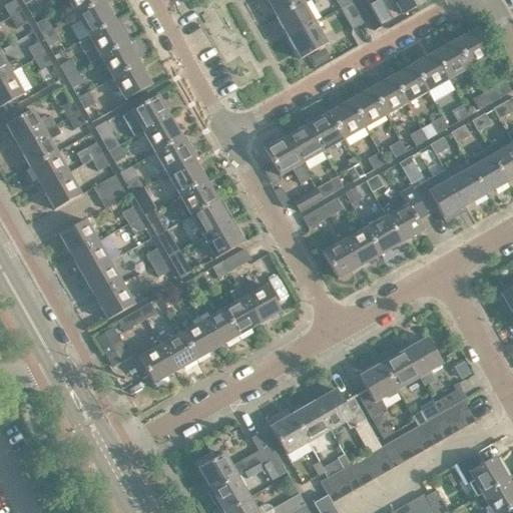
[(8,17),(19,11),(13,0),(2,6),(8,17)]
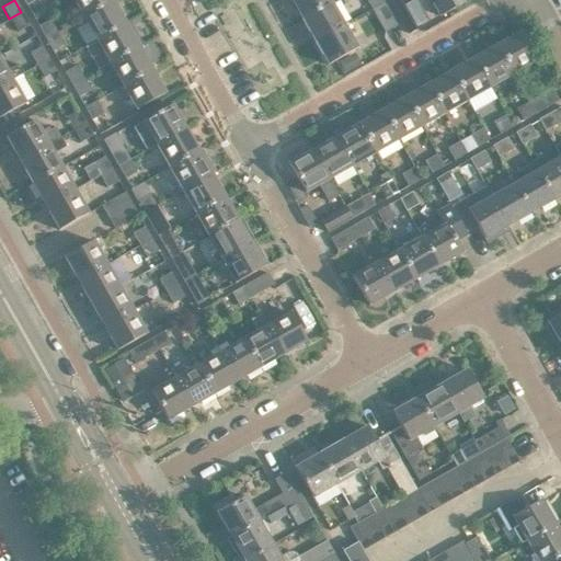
[(111,0),(72,0),(82,18),(112,0),(111,0)]
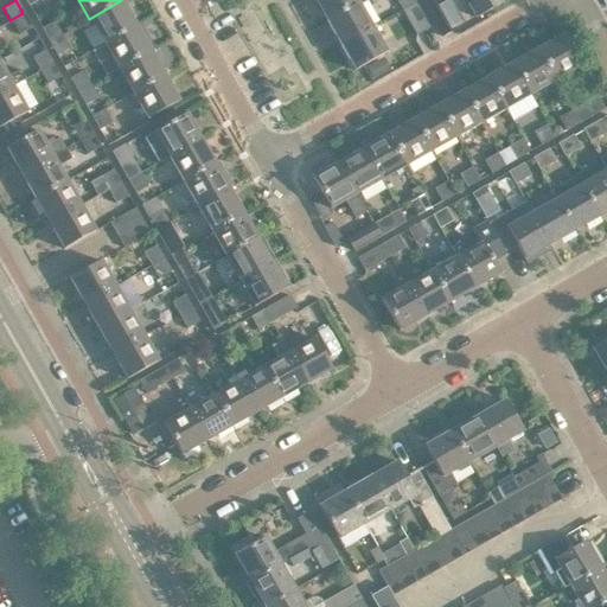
[(103,44),(135,26),(121,0),(89,19),(103,44)]
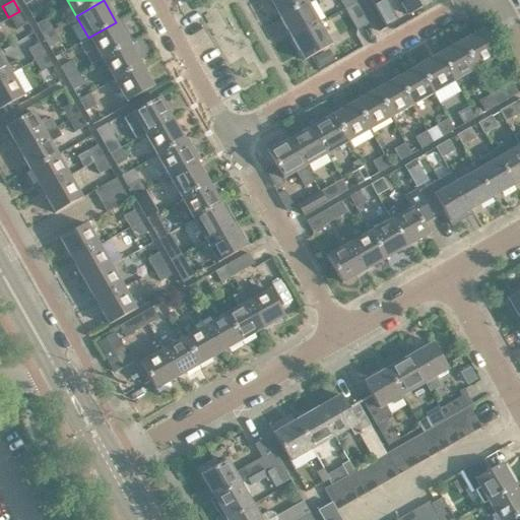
[(306,1),(305,0),(268,0),(278,17),(306,1)]
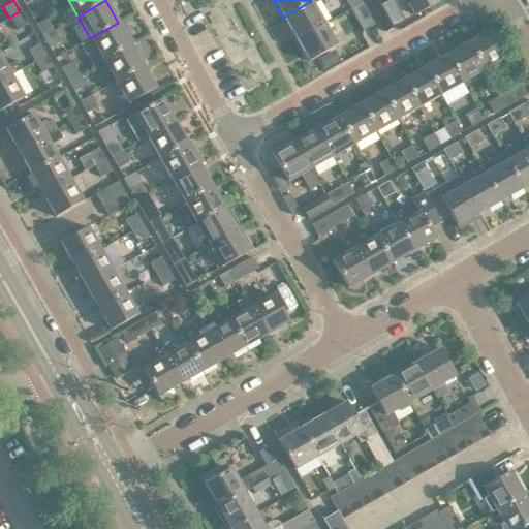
[(344,0),(349,8),(361,2),(359,0),(344,0)]
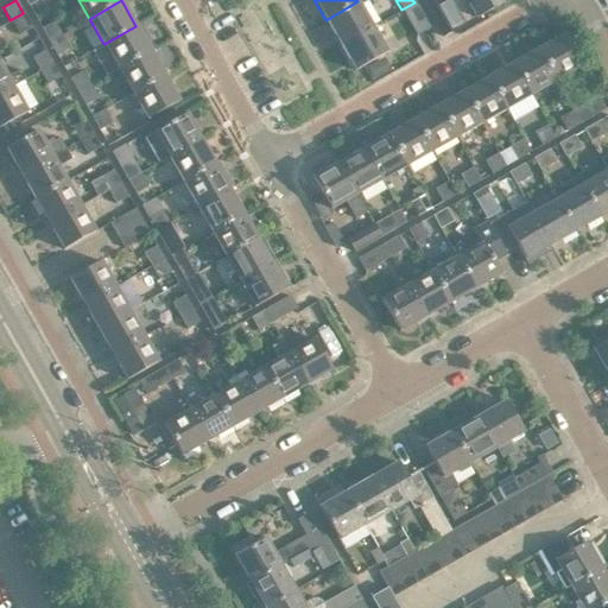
[(422,0),(435,24),(448,17),(438,0),(422,0)]
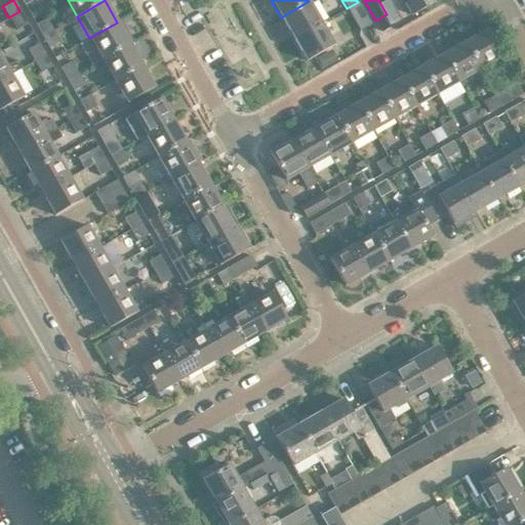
[(409,0),(404,3),(411,14),(436,0),(409,0)]
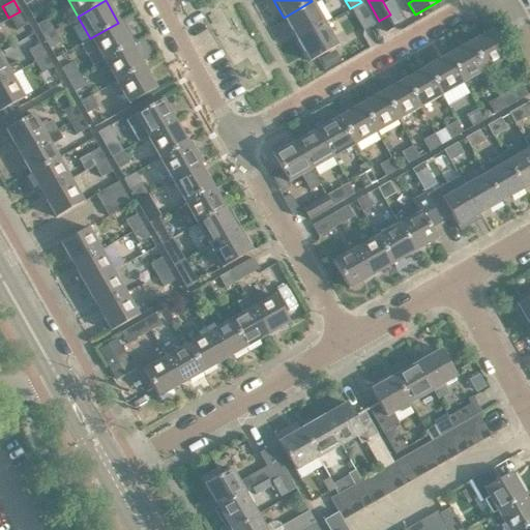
[(324,23),(312,1),(284,18),(296,39),(324,23)]
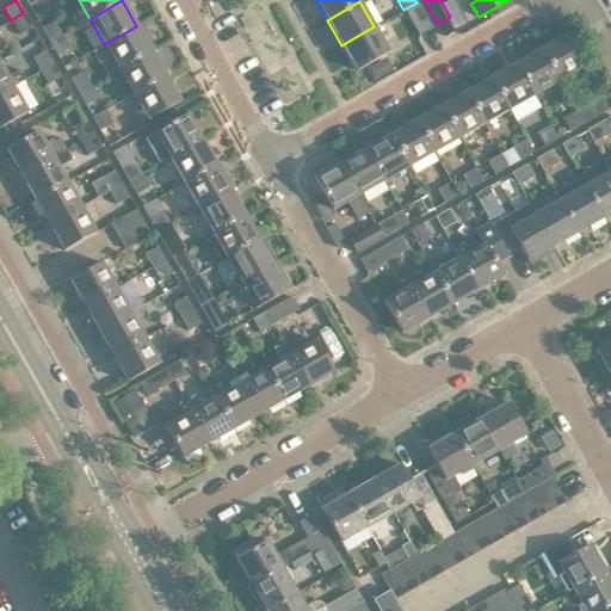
[(418,35),(431,28),(417,2),(403,10),(418,35)]
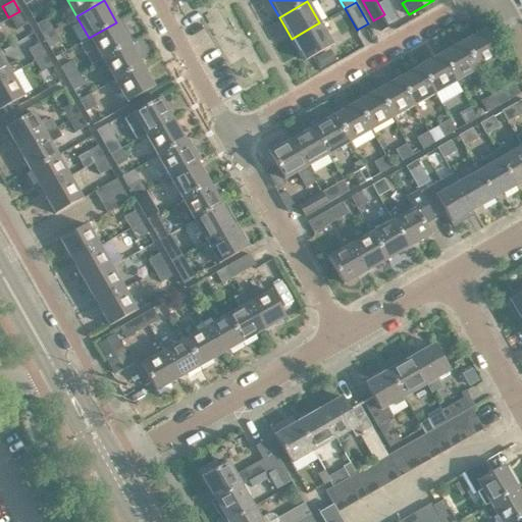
[(15,30),(27,22),(19,11),(8,17),(15,30)]
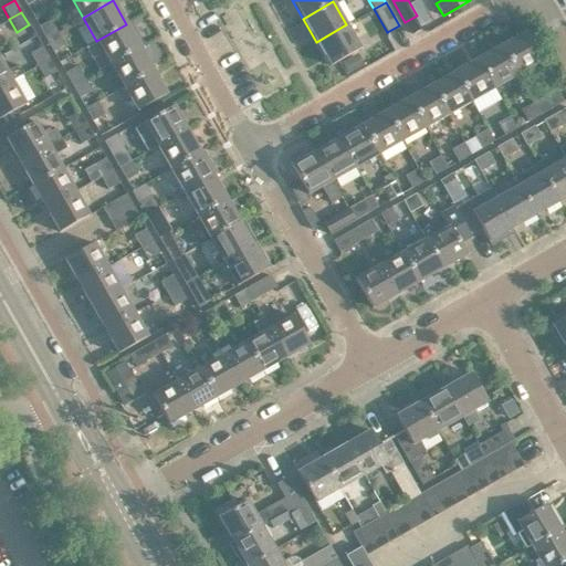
[(44,39),(56,32),(49,20),(38,27),(44,39)]
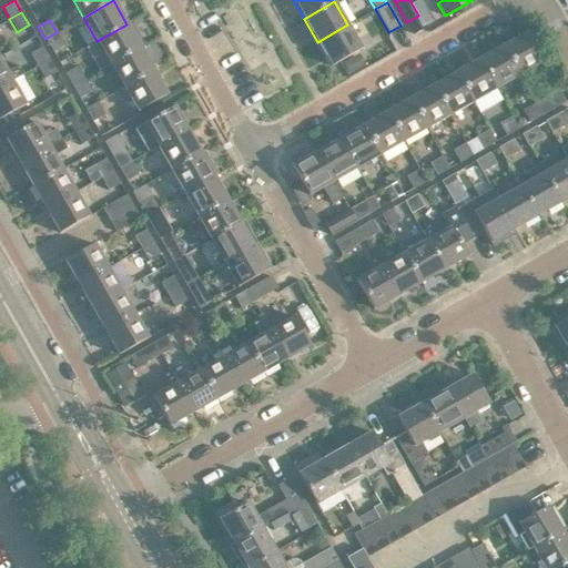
[(140,48),(127,24),(97,41),(110,64),(140,48)]
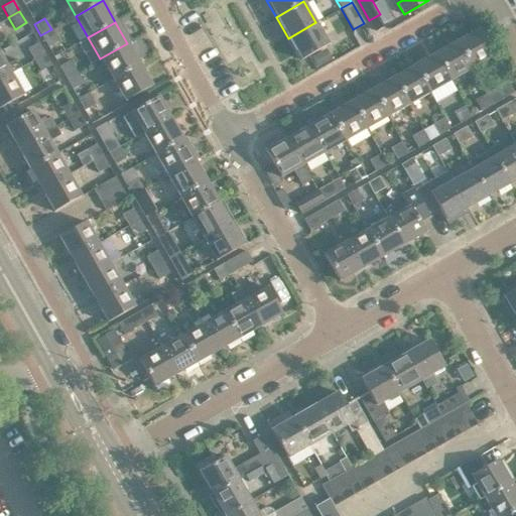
[(300,59),(328,44),(315,22),(288,38),(300,59)]
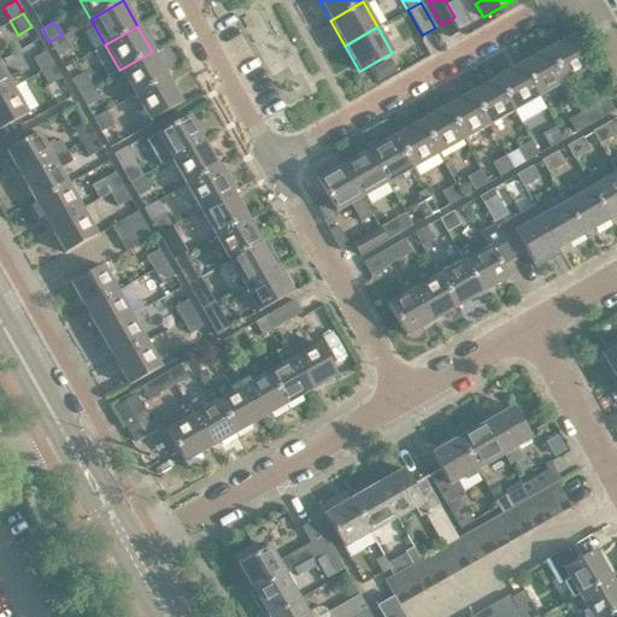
[(56,56),(69,48),(62,35),(48,42),(56,56)]
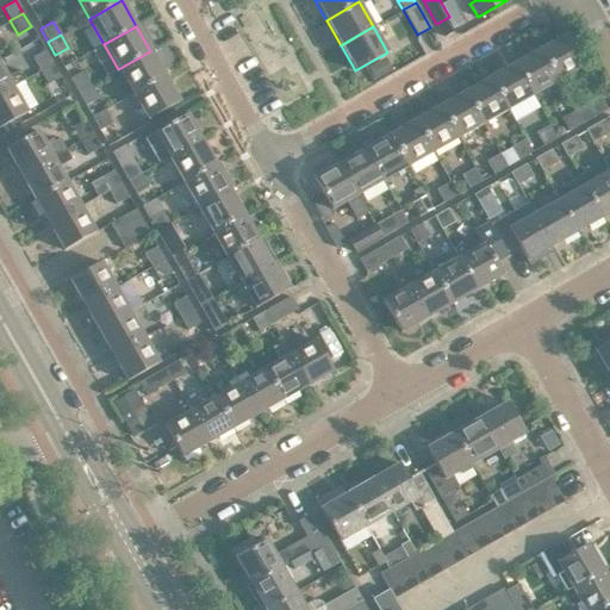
[(539,49),(558,81),(583,67),(564,35),(539,49)]
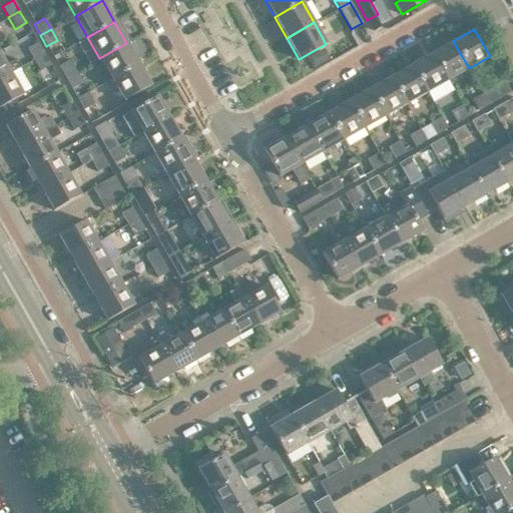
[(448,80),(469,68),(453,41),(432,53),(448,80)]
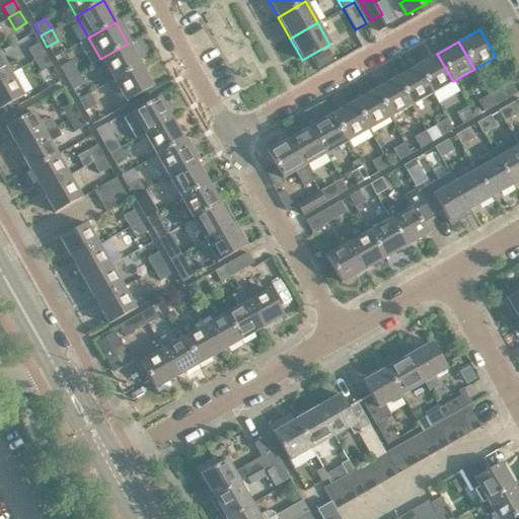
[(33,61),(44,54),(38,43),(26,49),(33,61)]
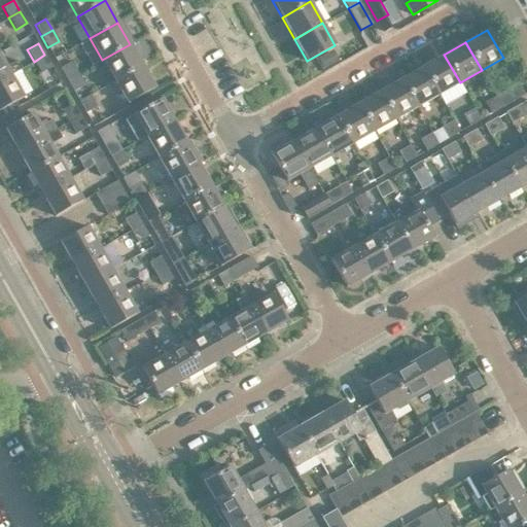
[(142,66),(130,44),(102,60),(114,81),(142,66)]
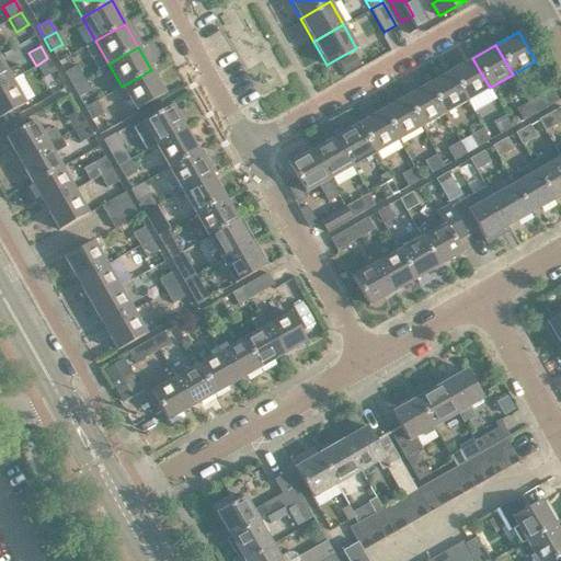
[(43,78),(55,70),(47,58),(36,66),(43,78)]
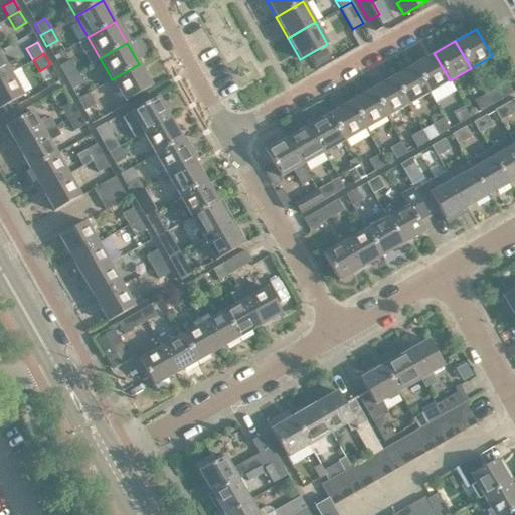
[(412,65),(428,93),(450,80),(434,53),(412,65)]
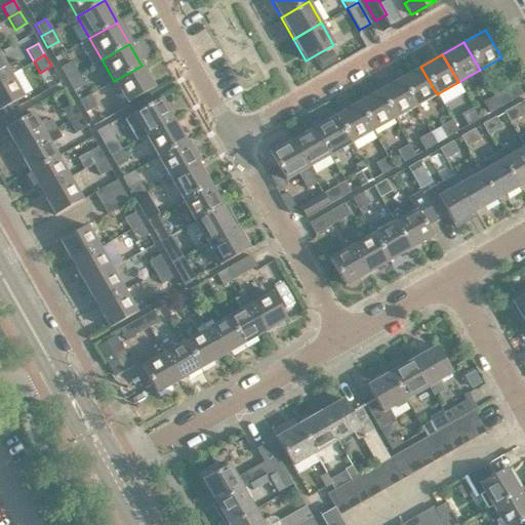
[(5,66),(0,56),(0,80),(10,75),(21,69),(15,59),(5,66)]
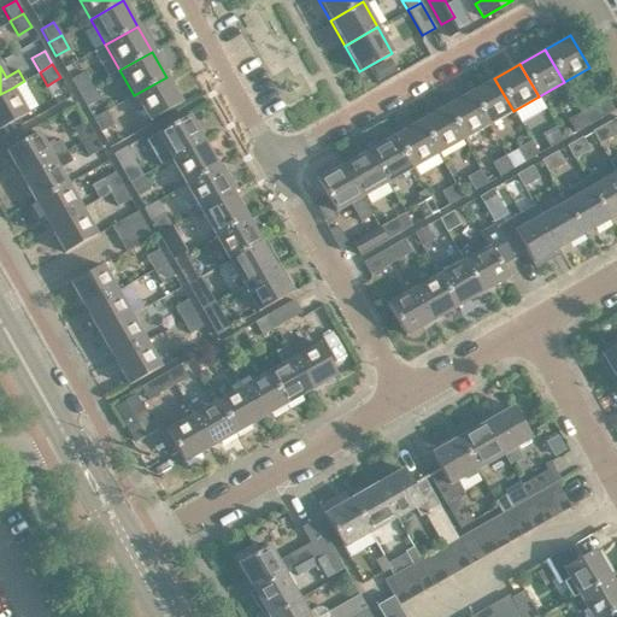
[(77,93),(90,86),(82,72),(70,80),(77,93)]
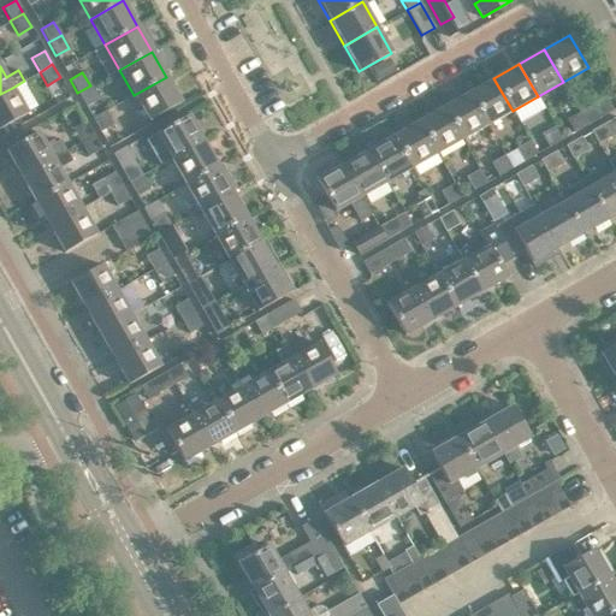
[(166,77),(134,95),(148,120),(181,102),(166,77)]
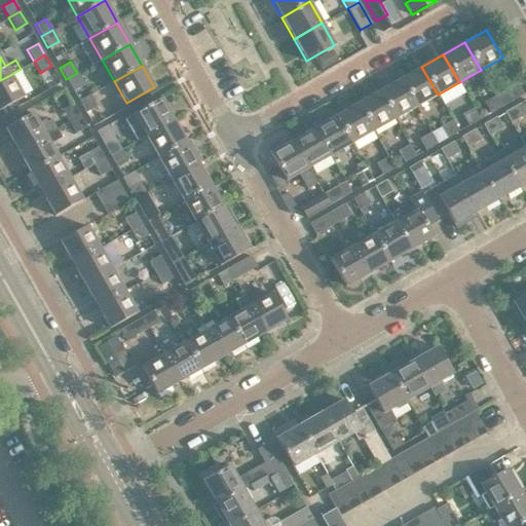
[(415,107),(438,95),(421,67),(400,79),(415,107)]
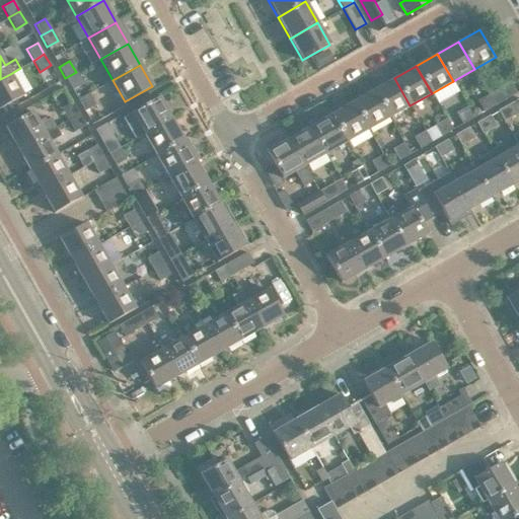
[(71,89),(82,83),(76,72),(65,78),(71,89)]
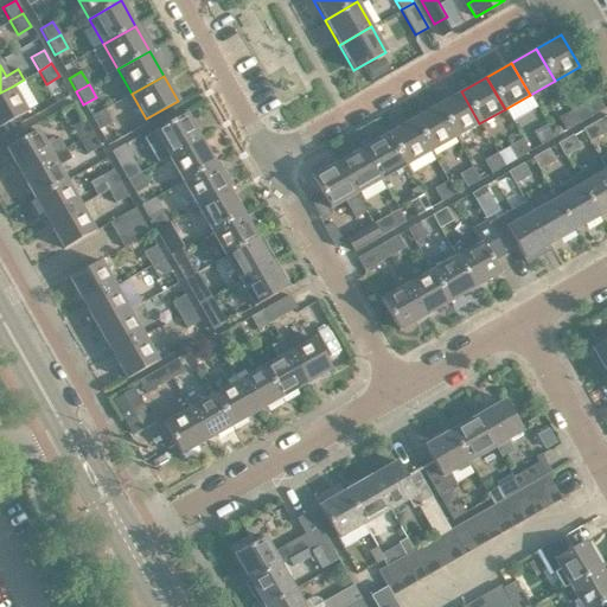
[(0,126),(26,112),(12,87),(0,93),(0,126)]
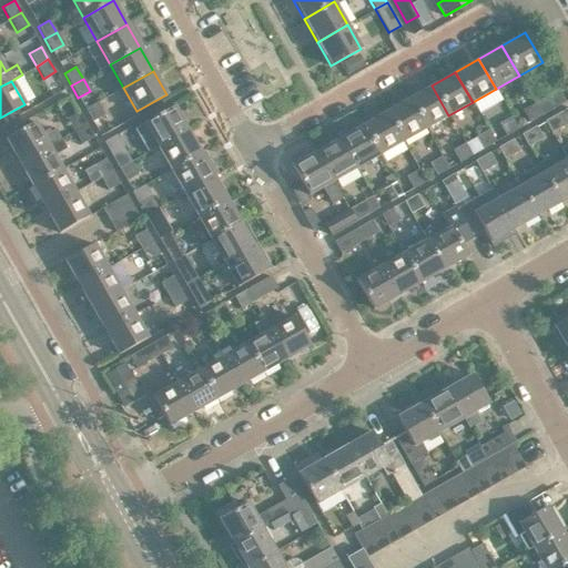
[(425,129),(448,115),(432,85),(408,99),(425,129)]
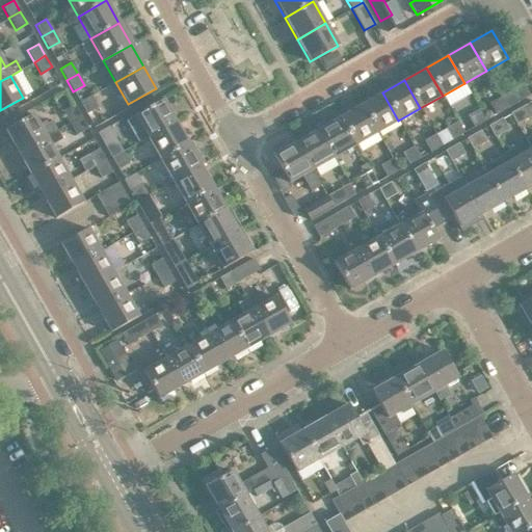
[(507,107),(528,95),(523,83),(501,96),(507,107)]
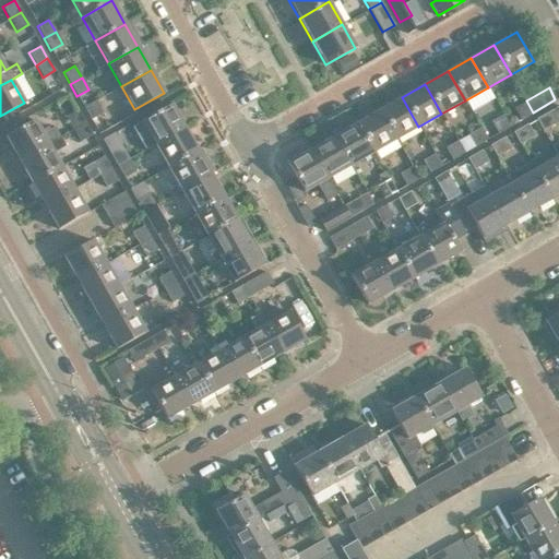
[(402,97),(379,110),(395,140),(418,127),(402,97)]
